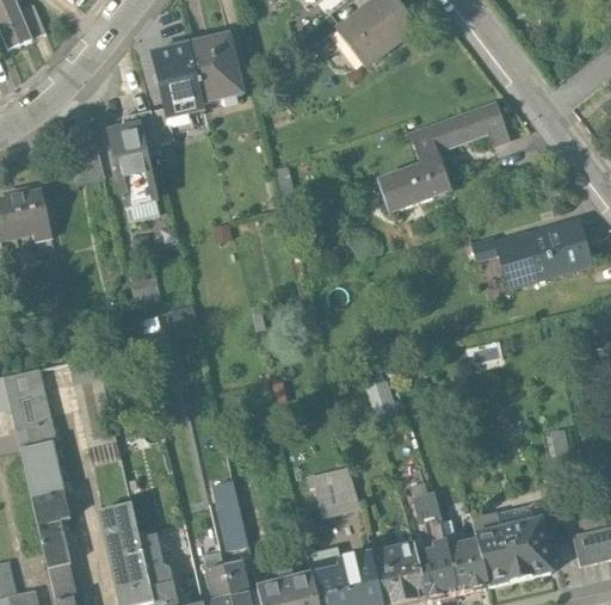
[(0,0),(0,26),(8,48),(32,37),(22,11),(17,0),(0,0)]
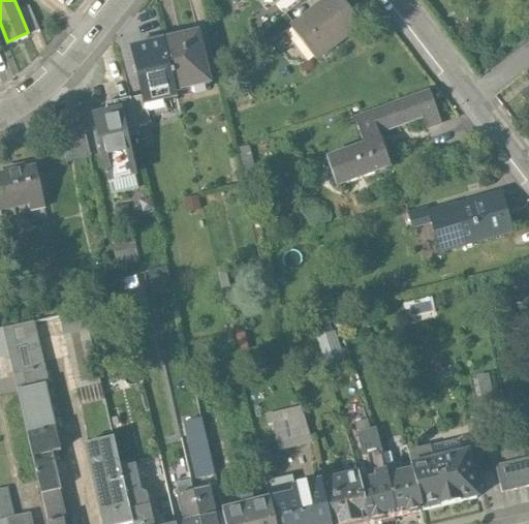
[(320,0),(293,21),(290,24),(315,57),(362,23),(344,0),(320,0)]
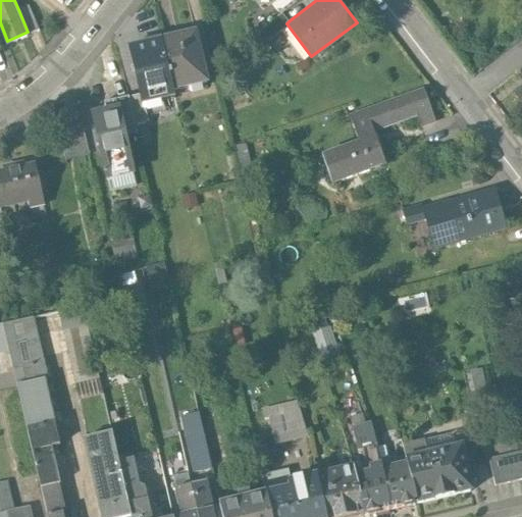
[(29,5),(18,9),(28,32),(38,28),(29,5)]
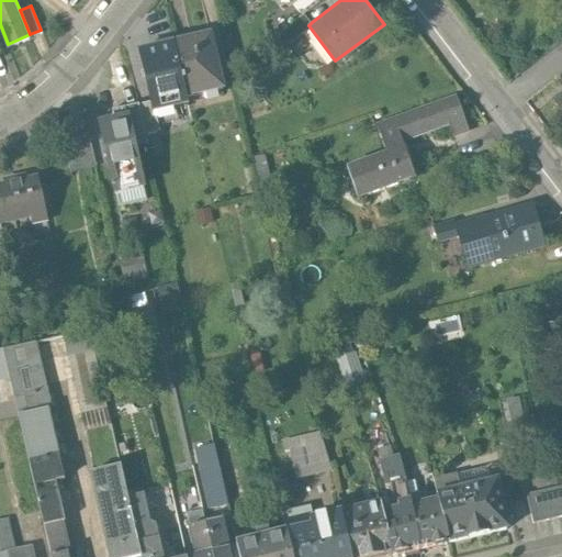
[(303,12),(281,29),(290,41),(308,25),(312,22),(303,12)]
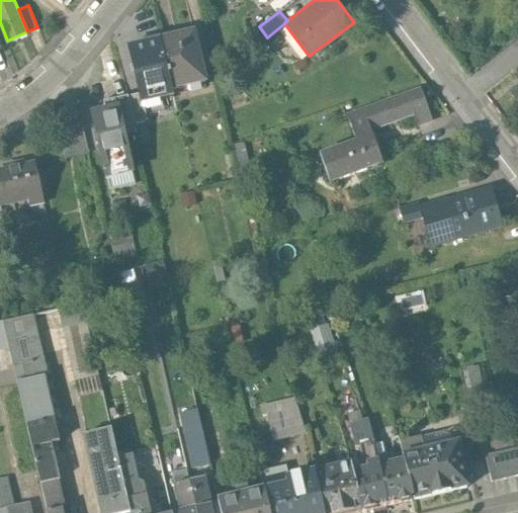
[(193,29),(161,36),(172,87),(205,79),(193,29)]
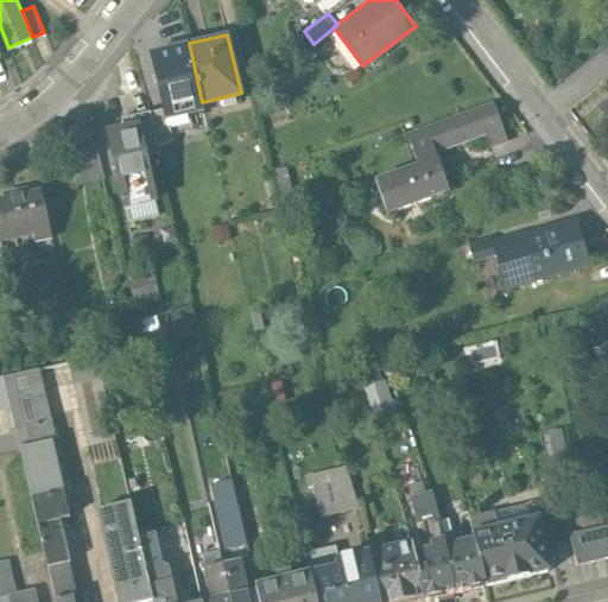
[(189,43),(151,52),(164,107),(166,118),(168,118),(171,131),(192,126),(189,112),(203,109),(202,102),(189,43)]
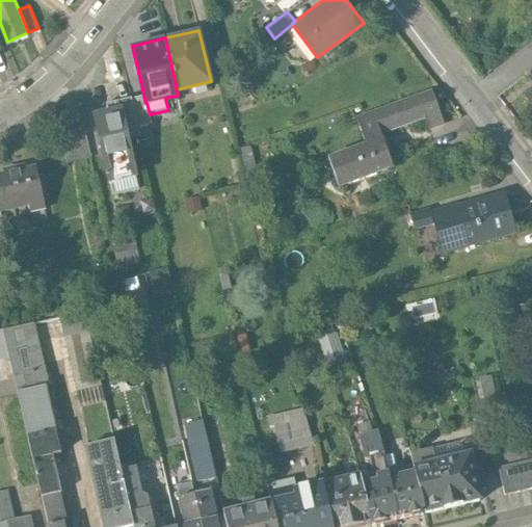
[(372,111),(380,130),(424,115),(428,126),(443,121),(432,90),(372,111)]
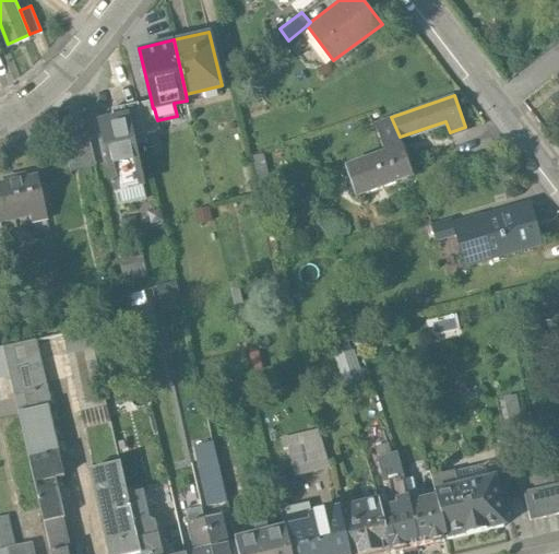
[(153,108),(151,98),(138,101),(144,131),(158,127),(157,120),(154,108),(153,108)]
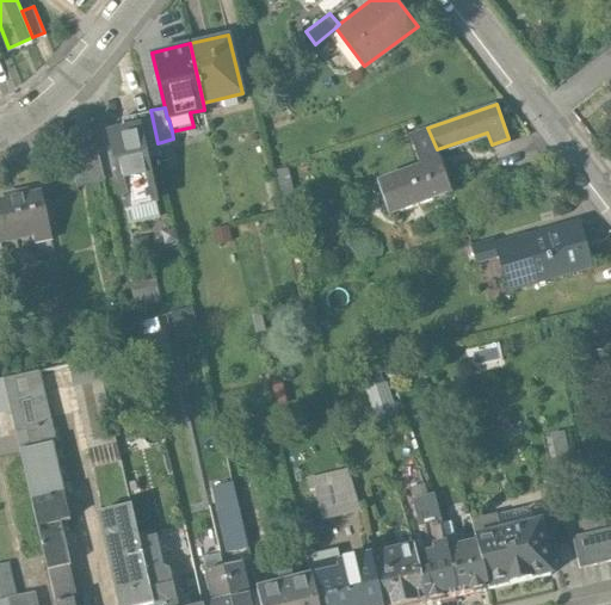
[(137,113),(140,123),(147,156),(161,153),(158,143),(150,110),(137,113)]
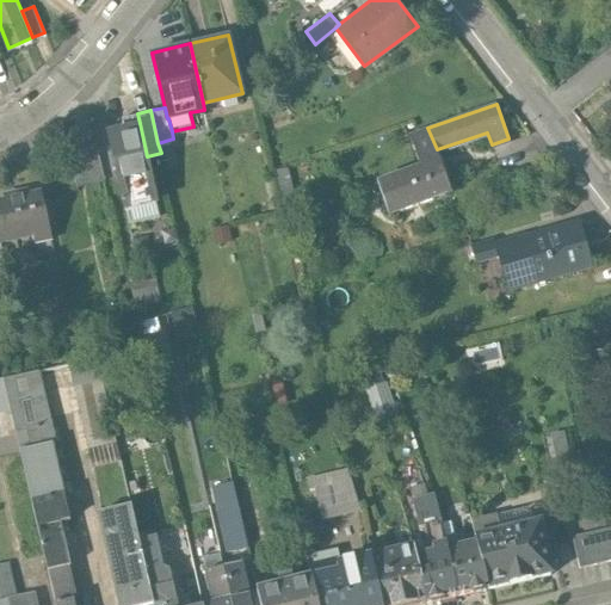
[(147,156),(140,123),(106,131),(127,213),(160,204),(147,156)]
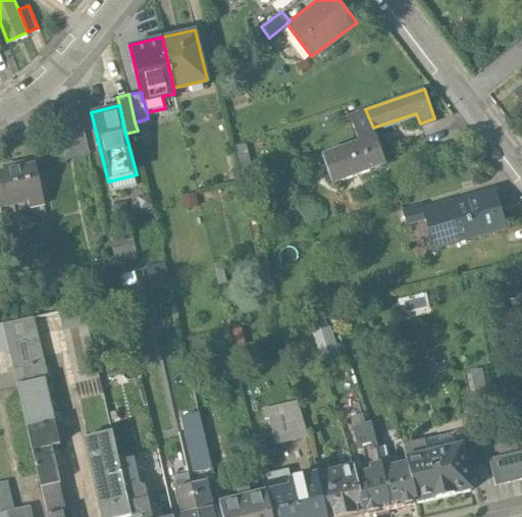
[(330,182),(385,163),(373,127),(365,109),(350,114),(359,142),(321,155),(330,182)]
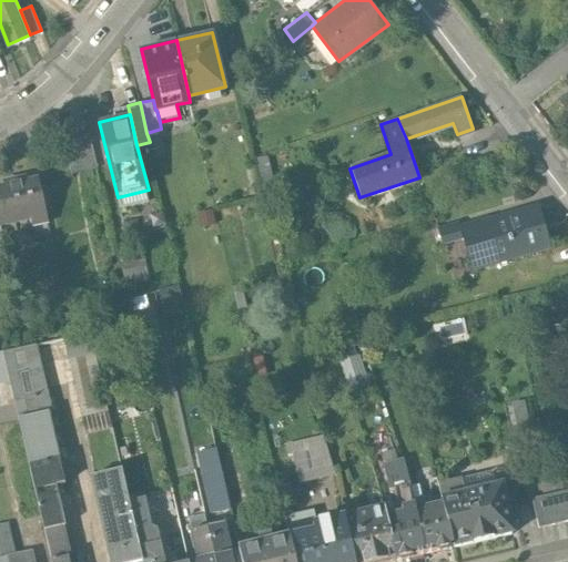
[(97,165),(90,134),(63,141),(70,171),(97,165)]
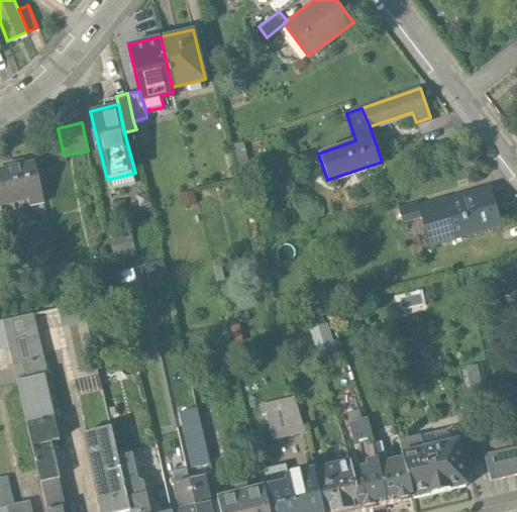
[(35,162),(23,164),(22,160),(3,165),(4,168),(0,169),(0,202),(23,197),(42,193),(35,162)]
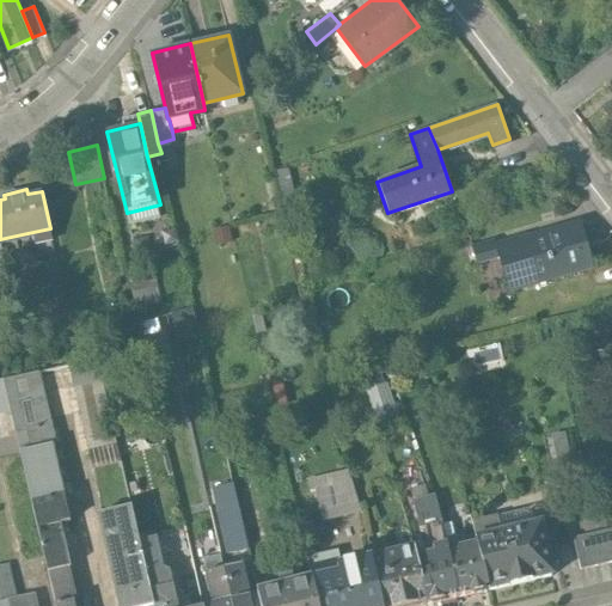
[(581,221),(530,234),(528,233),(499,240),(510,288),(593,265),(581,221)]
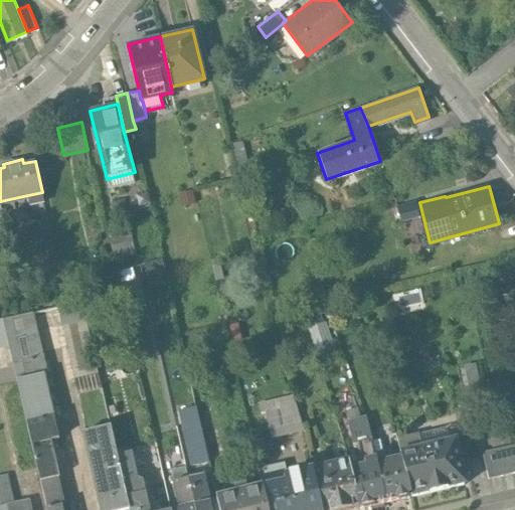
[(42,192),(23,196),(26,209),(31,207),(32,213),(46,210),(42,192)]
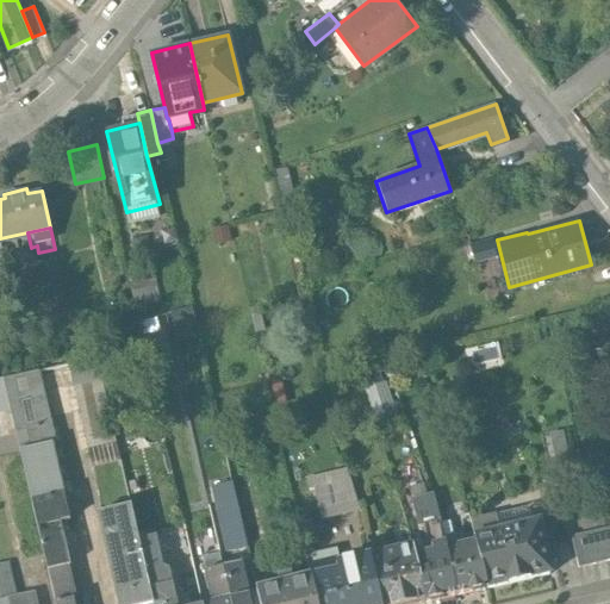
[(98,354),(69,361),(80,409),(107,403),(98,354)]
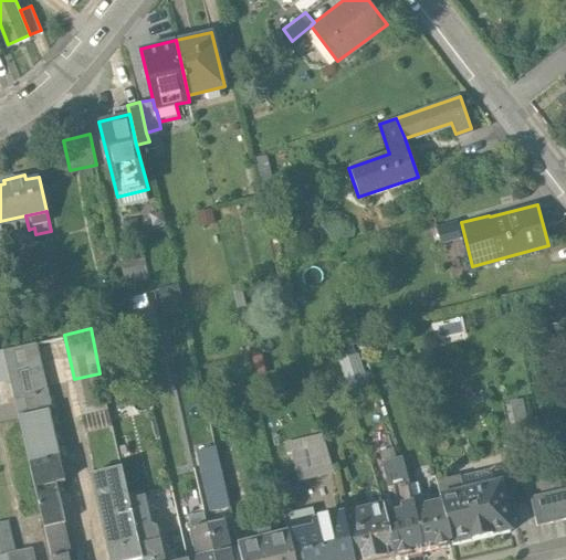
[(34,339),(3,347),(19,414),(49,408),(51,407),(34,339)]
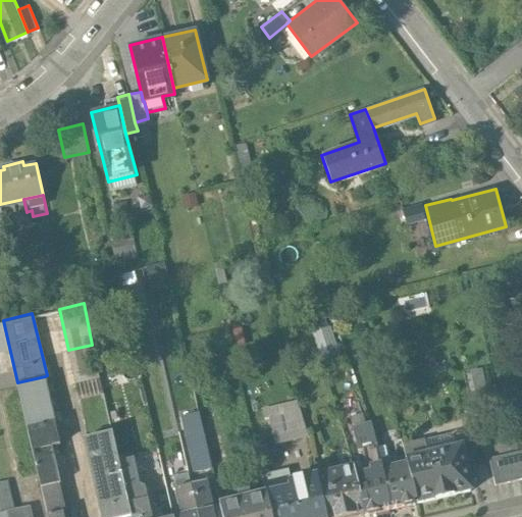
[(92,345),(68,350),(74,380),(99,375),(92,345)]
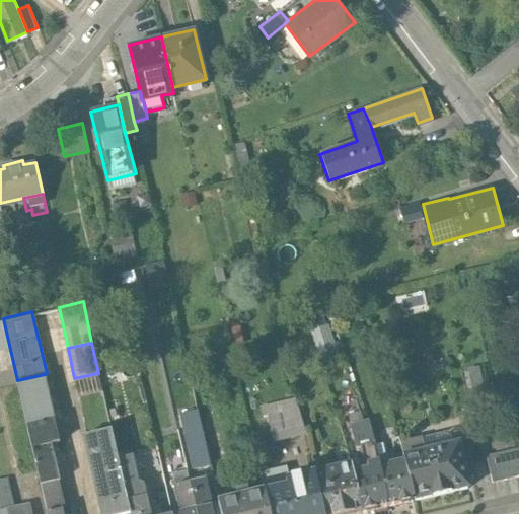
[(485,389),(478,363),(467,366),(473,392),(485,389)]
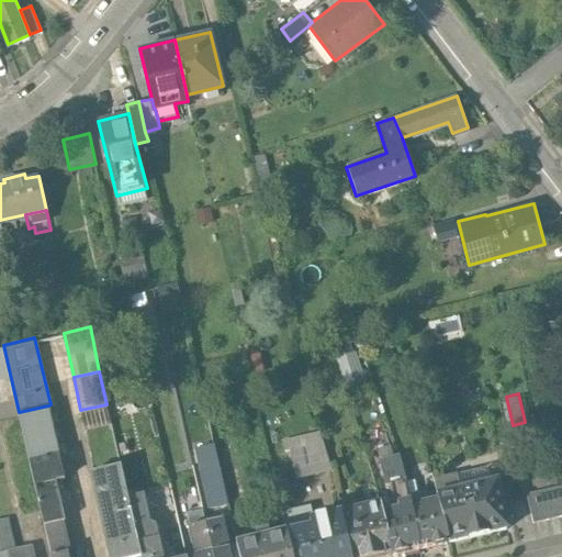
[(48,405),(19,412),(30,458),(59,452),(48,405)]
